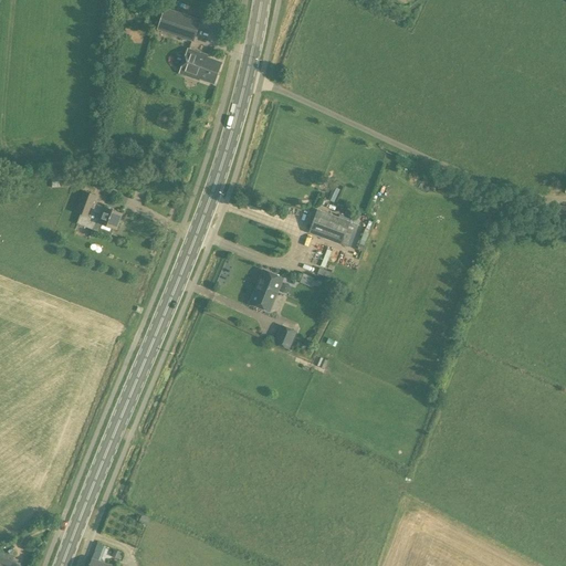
[(156,30),(194,42),(201,20),(164,8),(156,30)]
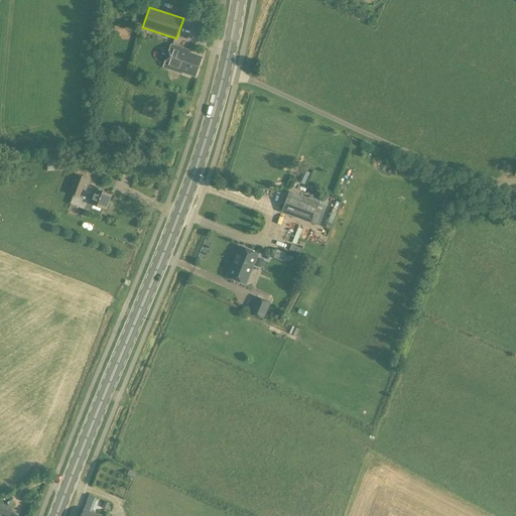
[(163,67),(164,67),(181,73),(181,72),(195,76),(202,57),(188,52),(188,51),(170,45),(163,67)]
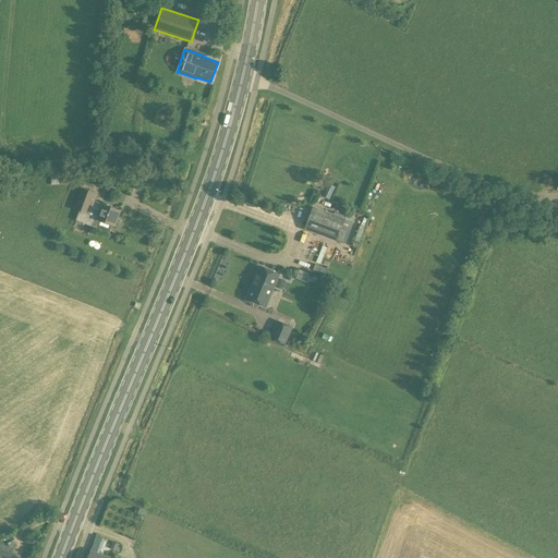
[(94,218),(96,219),(113,226),(119,210),(101,204),(100,207),(91,204),(95,193),(82,189),(74,209),(79,211),(75,220),(92,226),(94,218)]
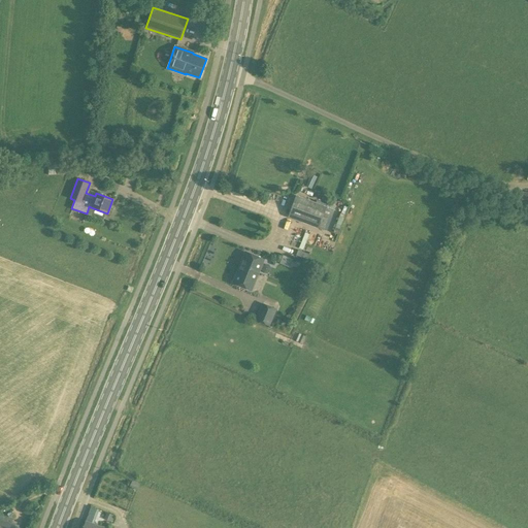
[(295,196),(288,217),(318,229),(326,208),(295,196)]
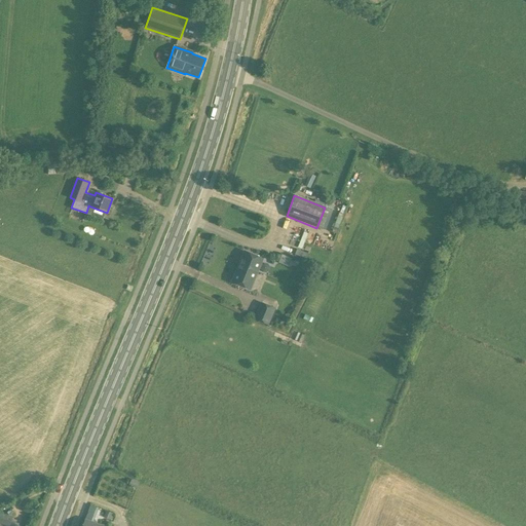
[(303,252),(295,249),(294,252),(284,249),(283,254),(292,257),(290,265),(293,266),(296,257),(300,259),(303,252)]
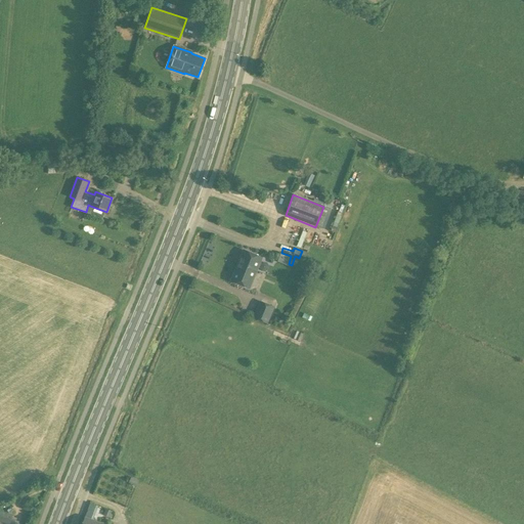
[(244,251),(231,280),(249,289),(261,258),(244,251)]
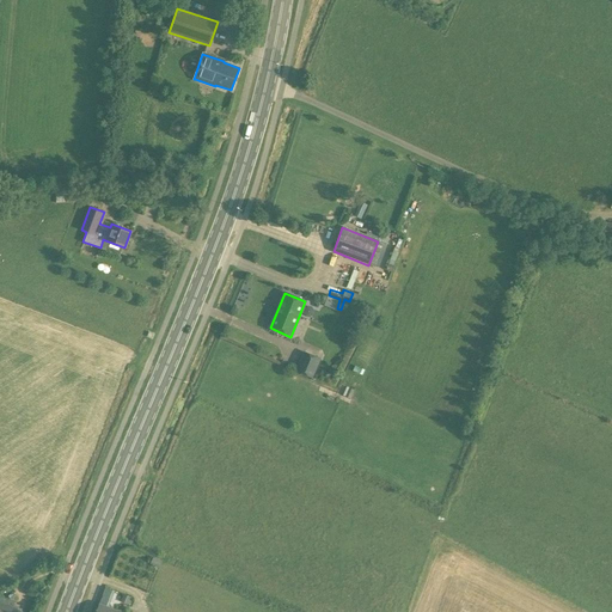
[(323,305),(335,308),(338,300),(325,295),(323,305)]
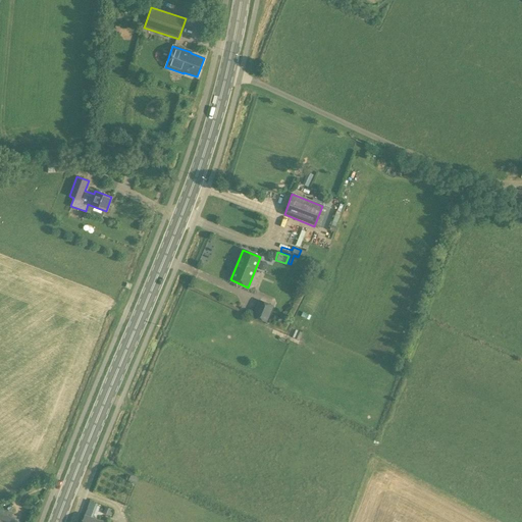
[(252,317),(266,322),(273,306),(259,300),(252,317)]
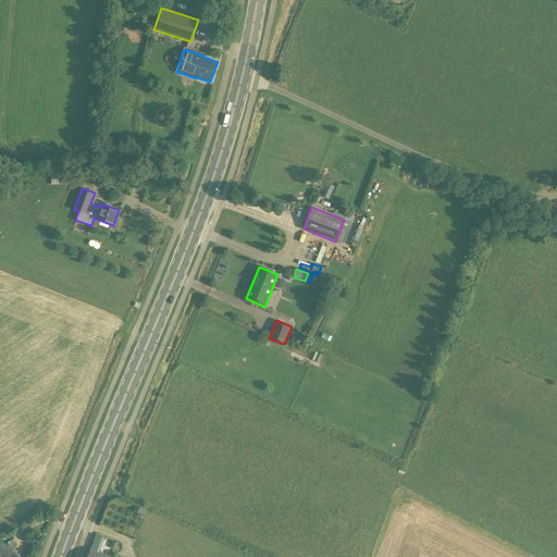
[(95,534),(91,543),(100,546),(103,537),(95,534)]
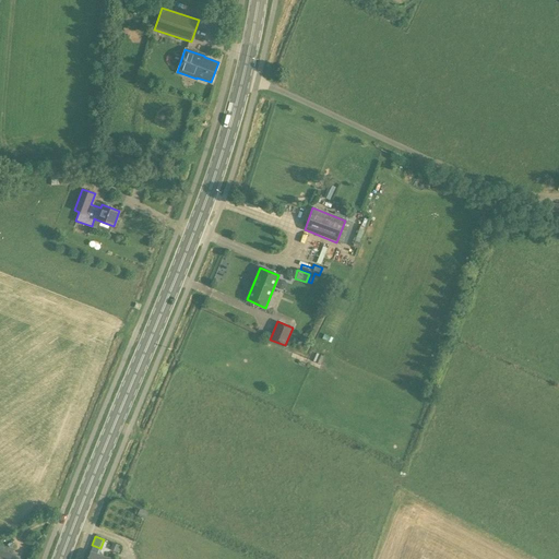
[(109,549),(117,552),(120,546),(113,543),(109,549)]
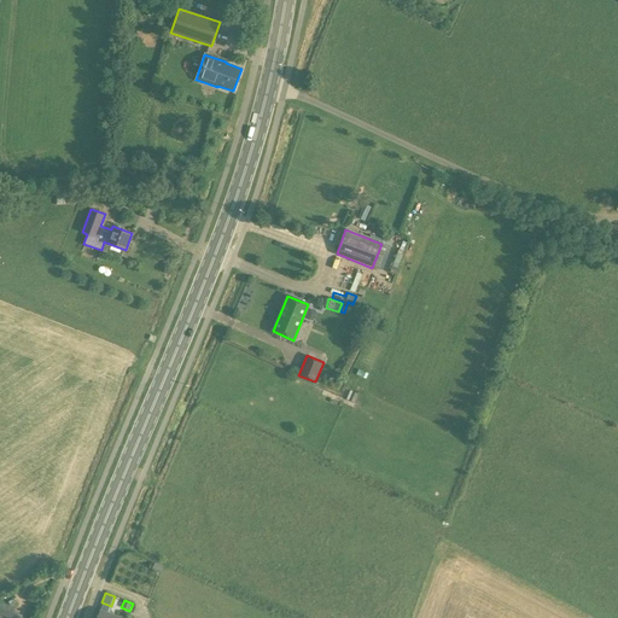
[(0,602),(0,614),(7,617),(11,617),(15,608),(0,602)]
